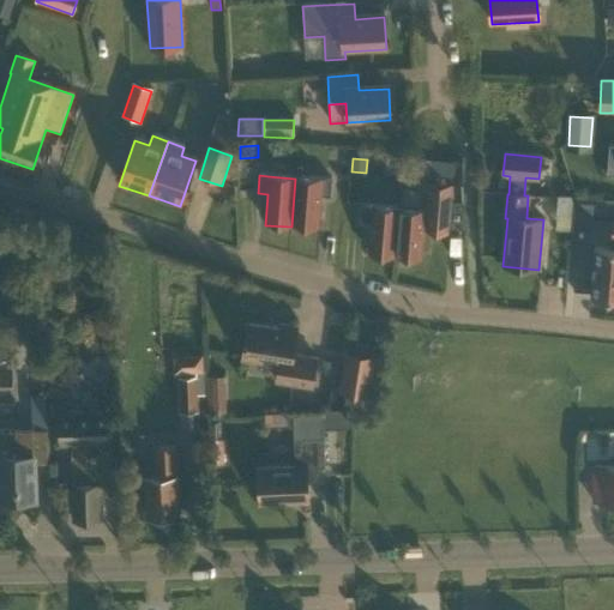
[(295,179),(292,227),(318,229),(320,198),(330,199),(332,181),(321,181),(321,180),(295,179)]
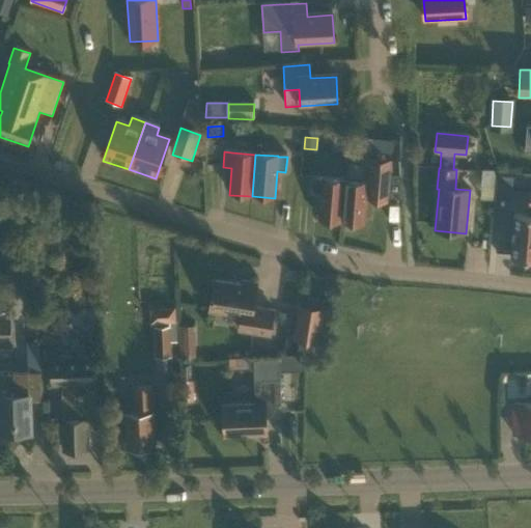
[(345,181),(341,223),(364,225),(366,201),(368,201),(368,202),(387,204),(387,200),(389,176),(390,162),(371,161),(369,183),(361,183),(362,167),(346,165),(345,181)]
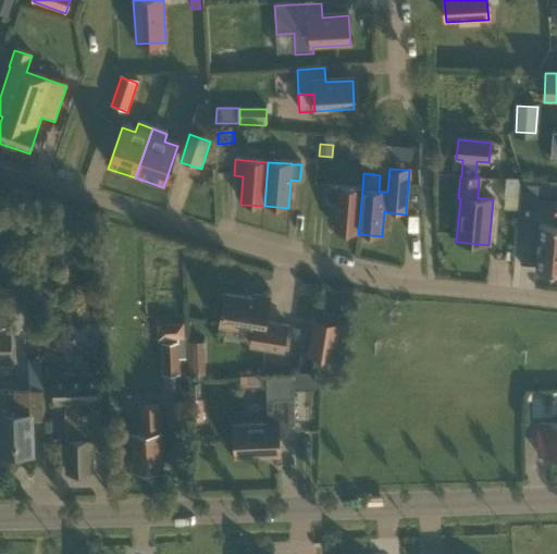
[(507,182),(505,198),(518,199),(520,183),(507,182)]
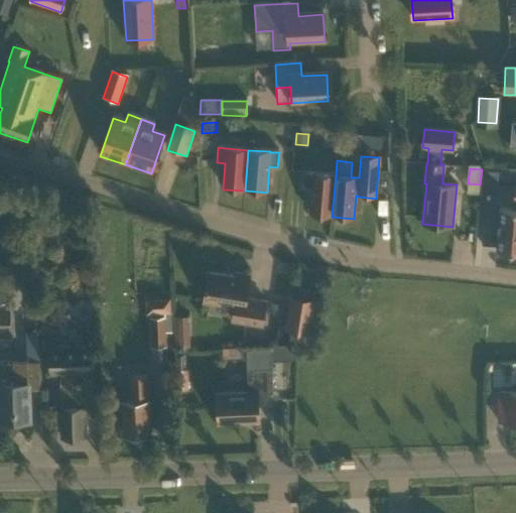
[(304,173),(303,188),(311,188),(309,215),(332,217),(336,175),(313,174),(304,173)]
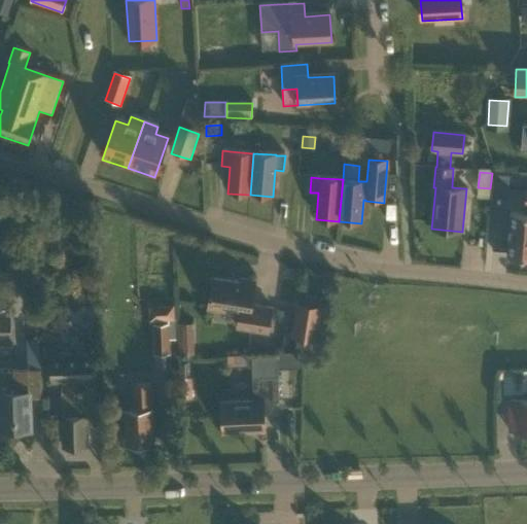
[(497,178),(496,189),(508,190),(510,179),(497,178)]
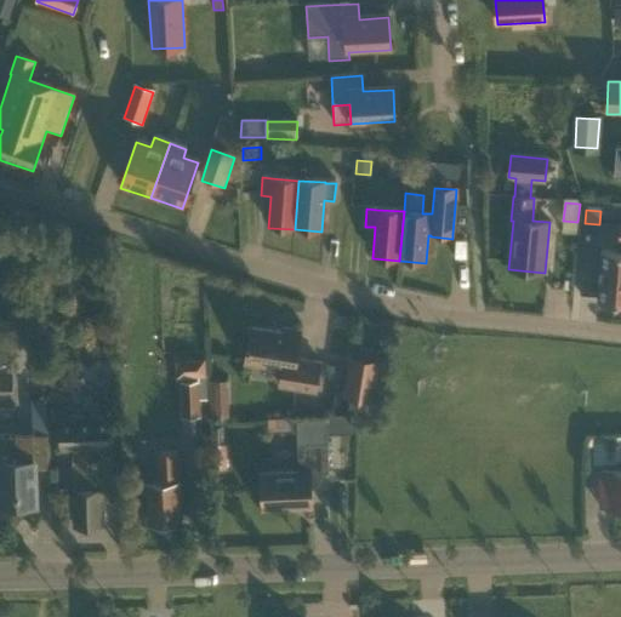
[(620,224),(619,226),(616,253),(602,252),(598,303),(620,304),(620,224)]
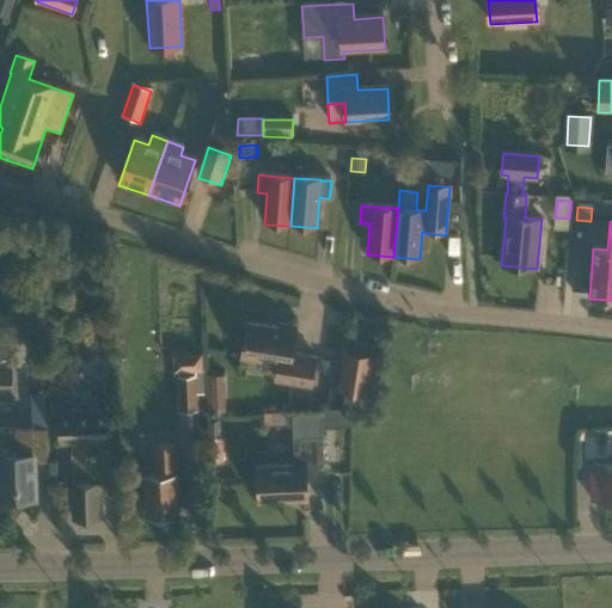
[(292,355),(297,329),(279,325),(277,329),(248,324),(242,360),(277,366),(275,382),(311,388),(316,358),(292,355)]
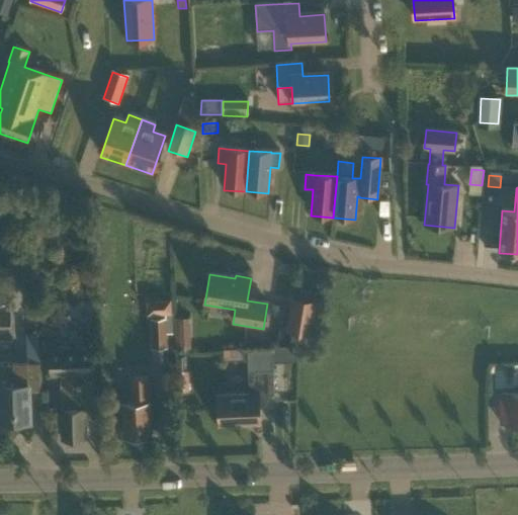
[(292,299),(287,333),(306,336),(312,337),(317,304),(312,303),(292,299)]
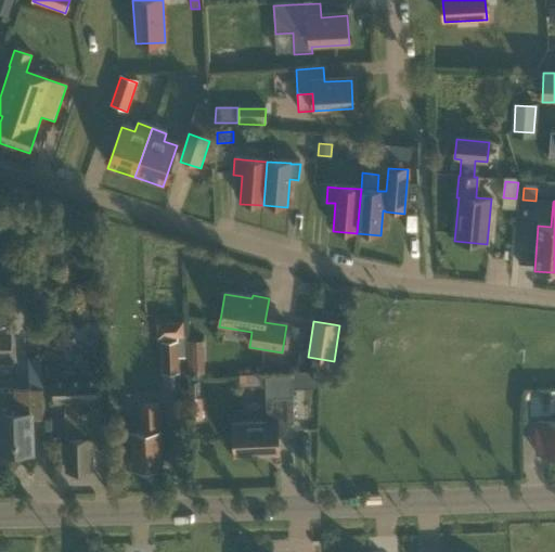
[(184,323),(157,324),(158,339),(178,338),(184,338),(184,323)]
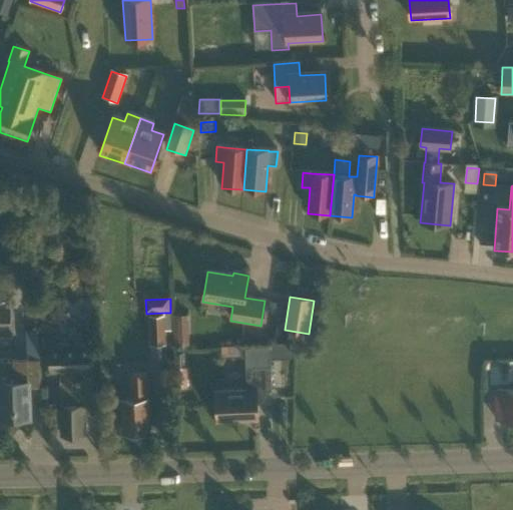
[(164,317),(150,318),(150,347),(165,346),(165,333),(171,333),(170,313),(164,313),(164,317)]
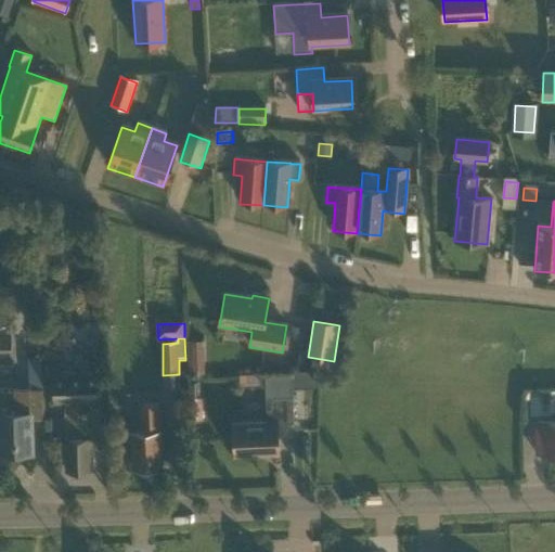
[(40,358),(54,367),(61,356),(47,347),(40,358)]
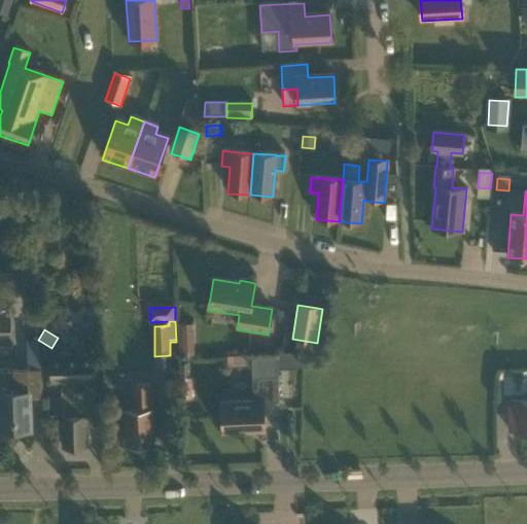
[(38,341),(27,342),(28,369),(29,371),(40,371),(38,341)]
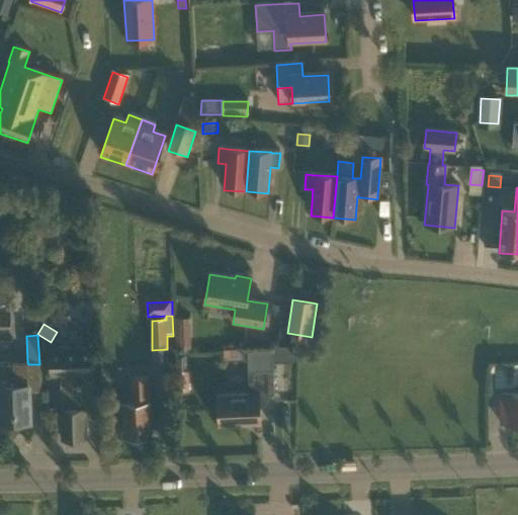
[(191,339),(176,340),(177,350),(191,350),(191,339)]
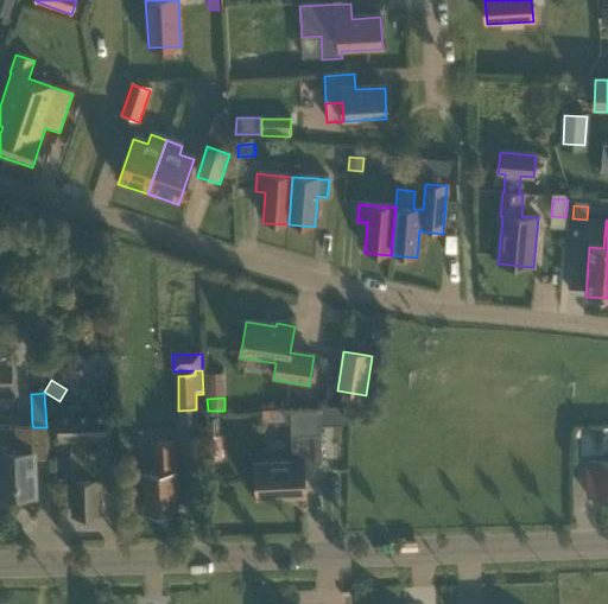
[(101,517),(100,479),(100,469),(109,469),(108,409),(57,411),(58,443),(70,443),(73,517),(101,517)]
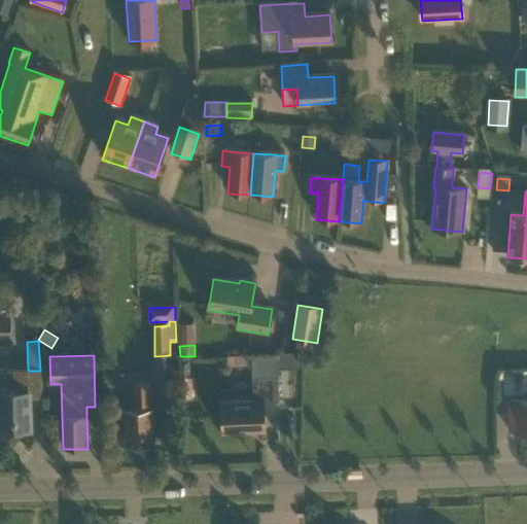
[(297,355),(277,356),(277,358),(278,369),(297,368),(297,355)]
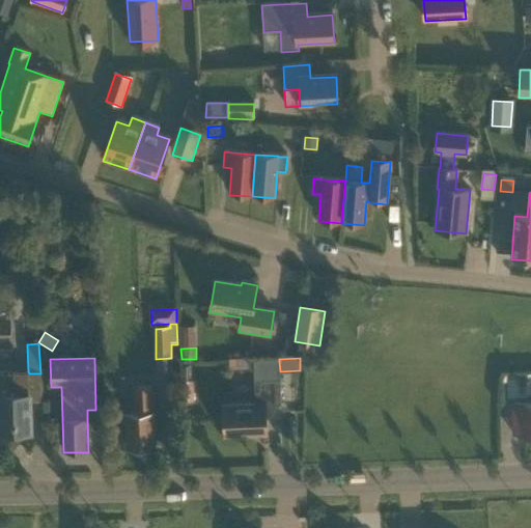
[(255,405),(223,406),(224,438),(267,436),(266,407),(281,407),(280,371),(279,361),(253,362),(255,405)]
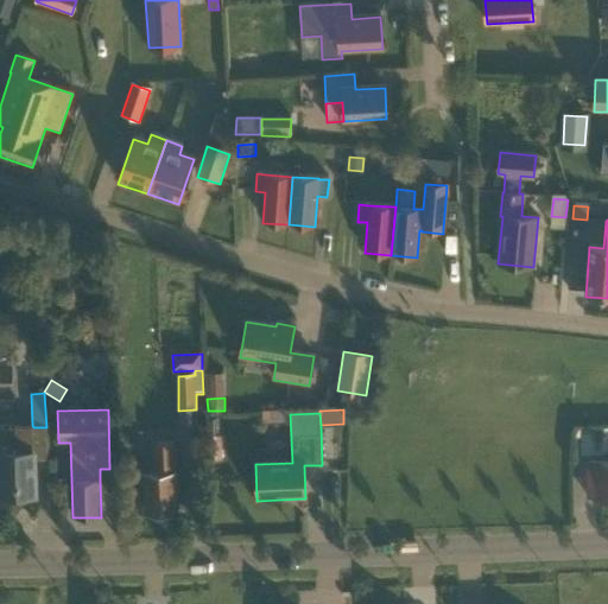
[(216,419),(207,420),(207,443),(208,462),(222,462),(222,437),(216,437),(216,419)]
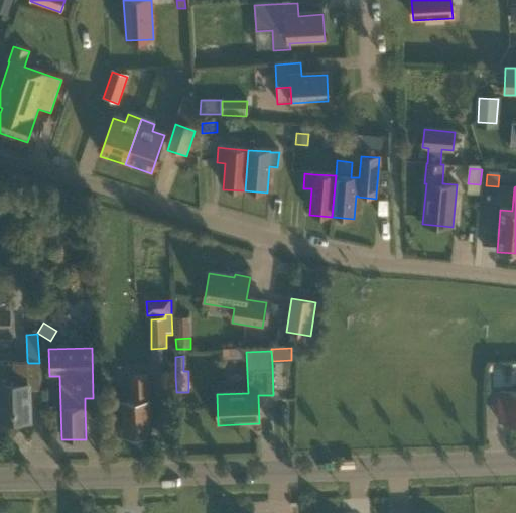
[(40,391),(39,363),(28,363),(27,361),(13,361),(13,364),(0,364),(0,421),(30,420),(29,391),(40,391)]
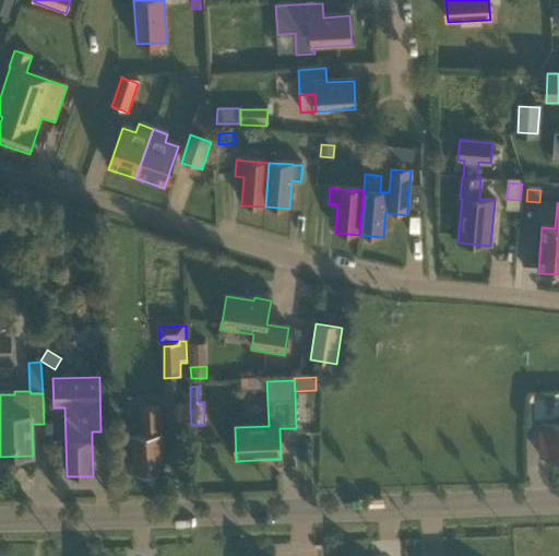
[(141,410),(142,423),(142,436),(132,436),(134,474),(163,473),(162,435),(161,435),(159,409),(141,410)]
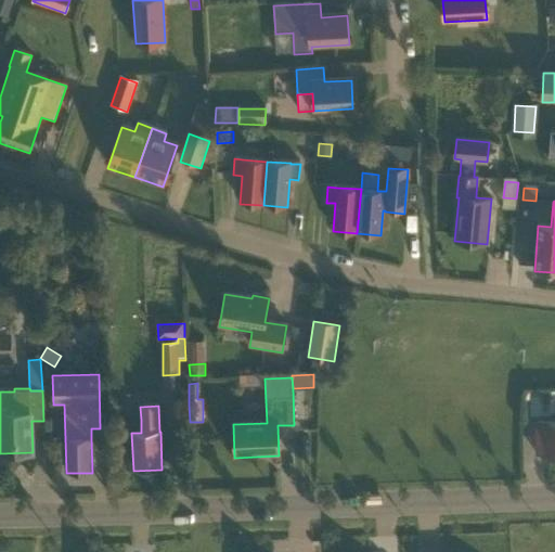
[(546,456),(546,458),(554,458),(554,423),(534,424),(536,456),(546,456)]
